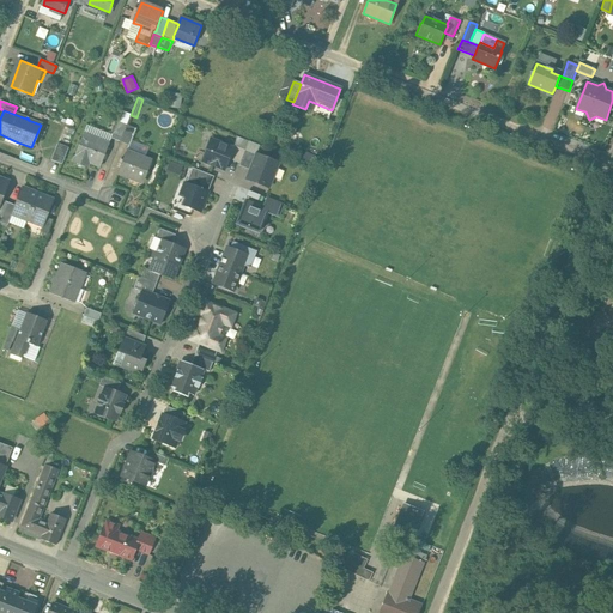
[(137,117),(131,115),(127,125),(133,128),(138,117),(137,117)]
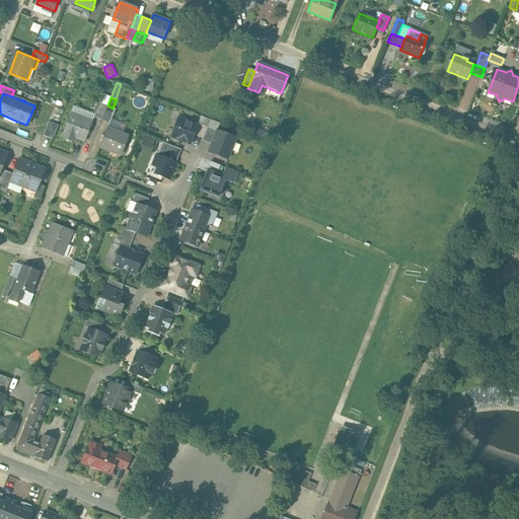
[(99,102),(93,118),(101,121),(107,105),(99,102)]
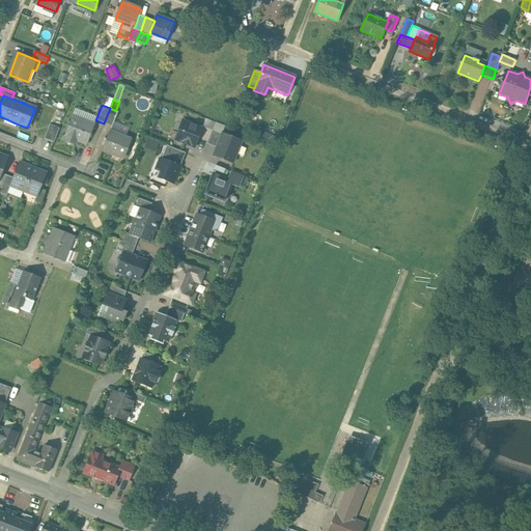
[(110,108),(104,123),(112,127),(114,122),(117,112),(115,111),(110,108)]
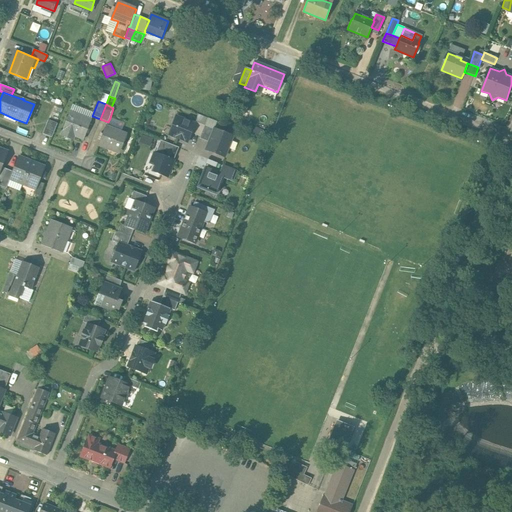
[(91,120),(70,112),(63,129),(75,133),(74,136),(83,139),(91,120)]
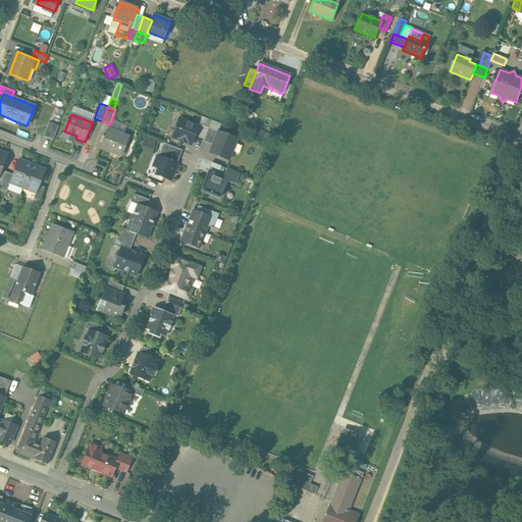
[(198,126),(179,118),(175,128),(178,129),(175,139),(191,145),(195,136),(198,126)]
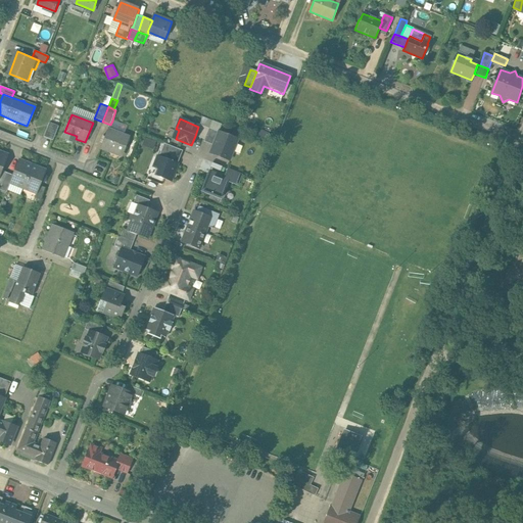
[(110,125),(108,130),(123,135),(125,129),(117,126),(119,123),(112,121),(110,125)]
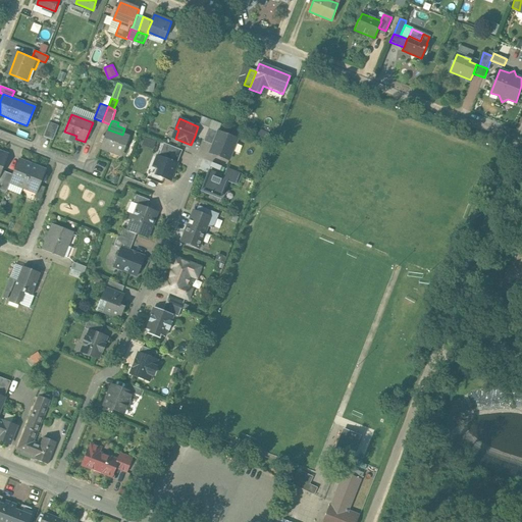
[(49,122),(43,137),(53,141),(58,126),(49,122)]
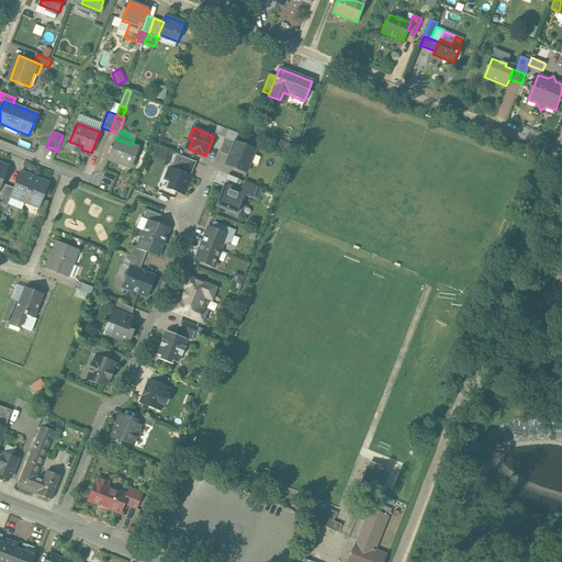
[(224,137),(214,133),(213,136),(210,146),(220,150),(224,137)]
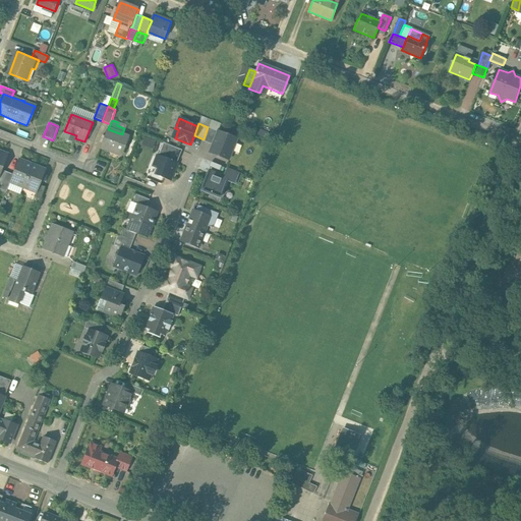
[(108,129),(108,128),(100,148),(109,152),(110,150),(122,154),(128,137),(122,134),(108,129)]
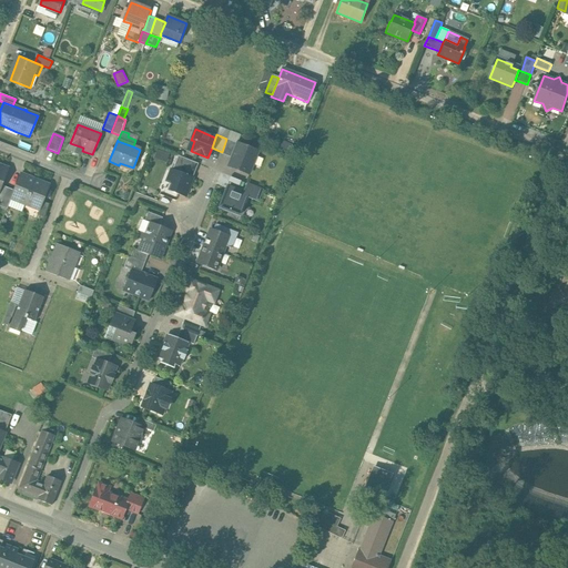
[(263,153),(242,144),(232,170),(253,179),(263,153)]
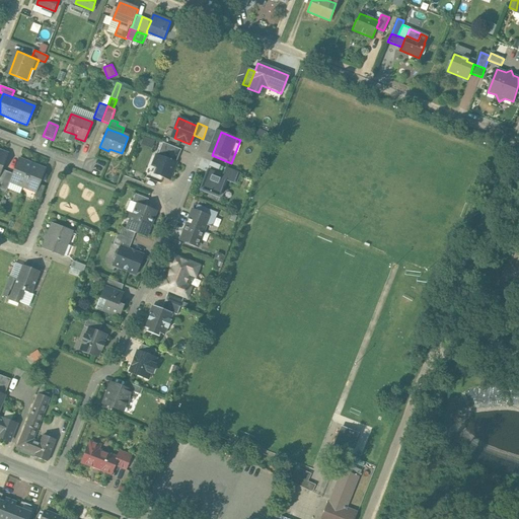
[(142,137),(141,145),(154,147),(155,139),(142,137)]
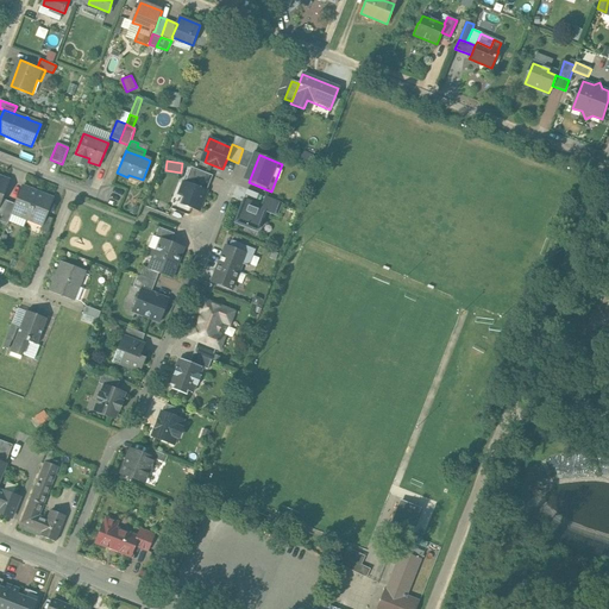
[(207,174),(190,167),(188,174),(205,180),(207,174)]
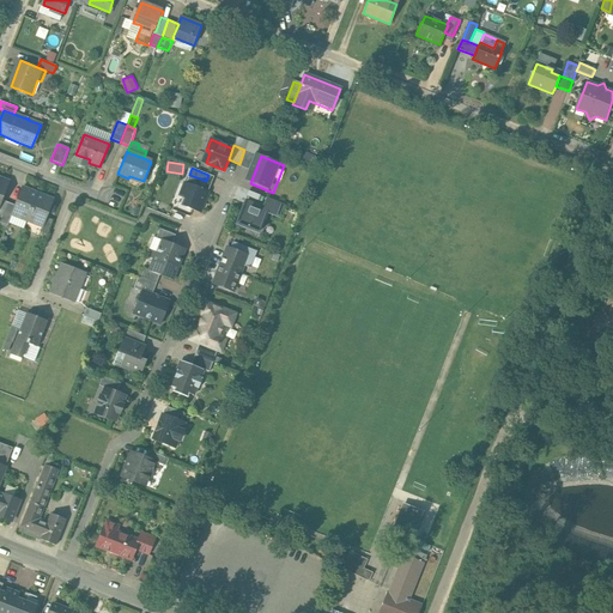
[(206,181),(189,175),(186,183),(184,182),(180,195),(186,198),(182,206),(200,213),(207,194),(204,193),(202,190),(206,181)]
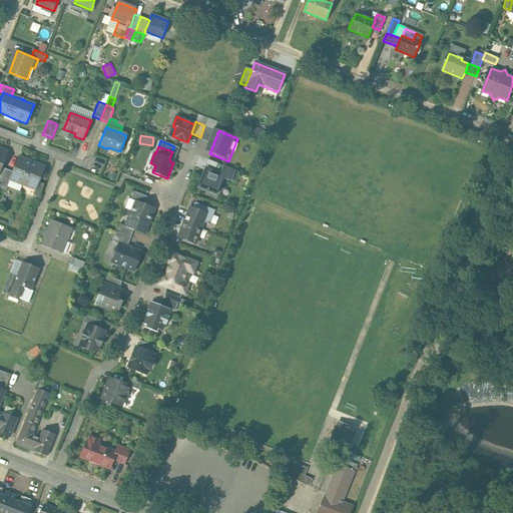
[(32,161),(18,156),(12,171),(10,178),(23,183),(32,161)]
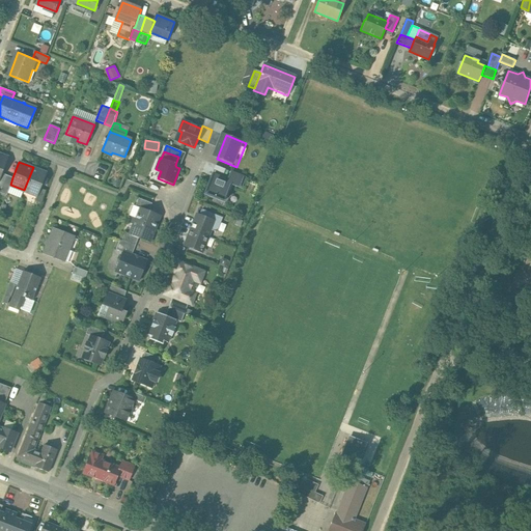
[(46,172),(33,167),(24,190),(36,195),(37,195),(39,188),(46,172)]
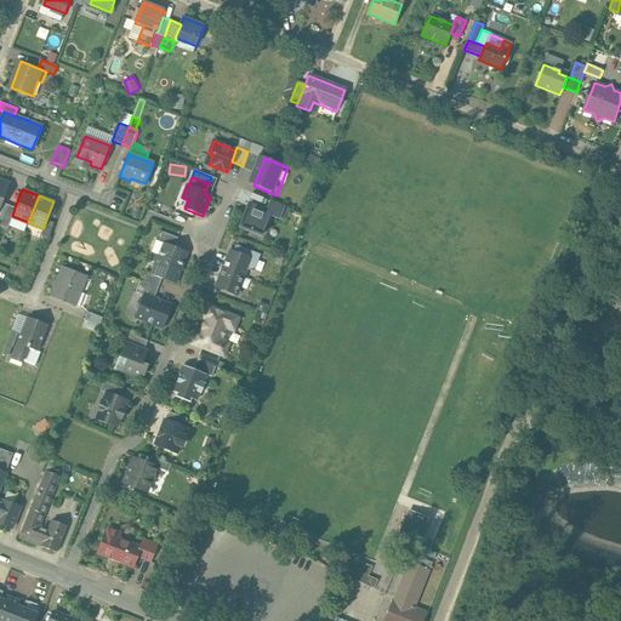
[(286,208),(271,200),(268,209),(277,211),(274,216),(281,220),(286,208)]
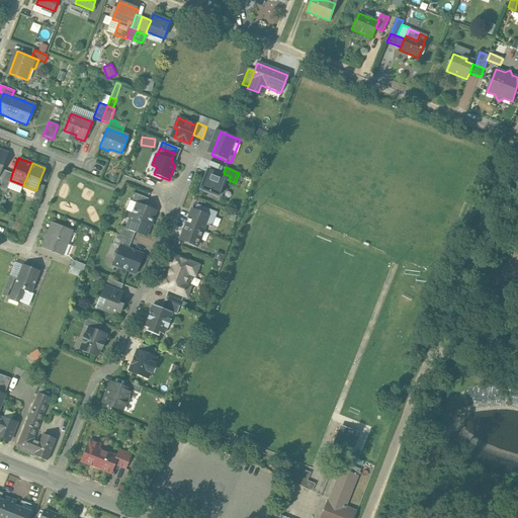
[(226,177),(207,170),(199,189),(219,196),(226,177)]
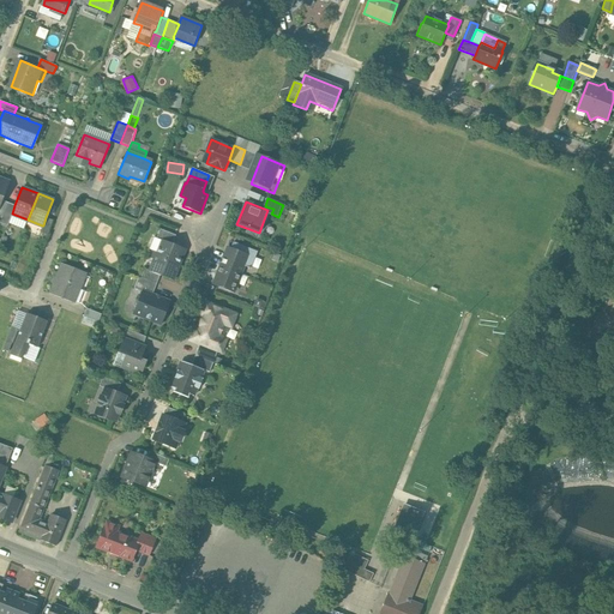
[(12,214),(14,205),(8,203),(4,216),(10,220),(12,214)]
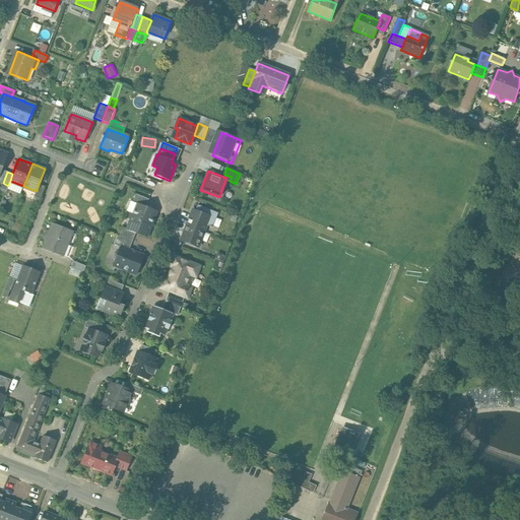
[(45,186),(39,184),(37,191),(36,191),(34,195),(41,198),(45,186)]
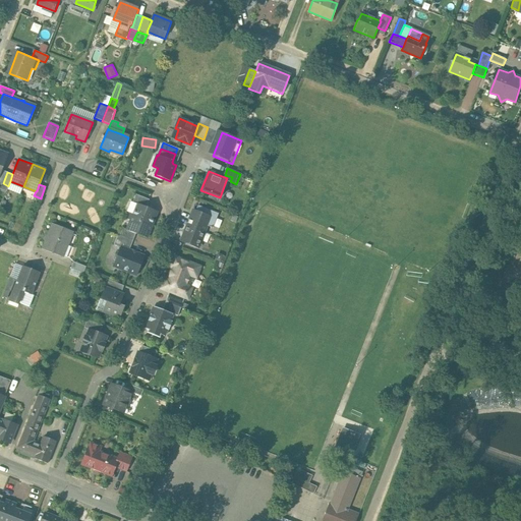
[(149,199),(135,194),(132,203),(136,205),(137,204),(146,208),(149,199)]
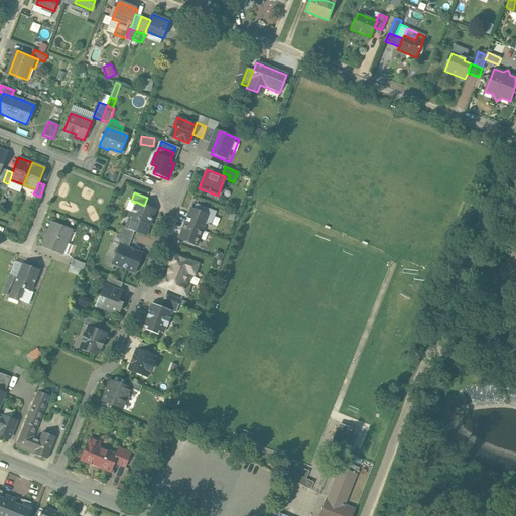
[(144,206),(136,202),(135,203),(131,201),(129,200),(125,210),(128,211),(126,214),(150,223),(155,210),(144,206)]
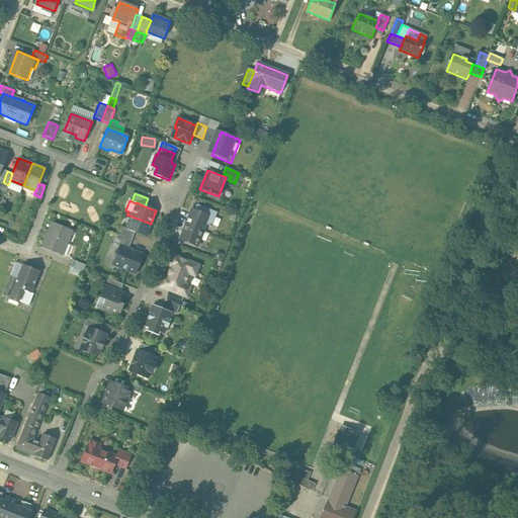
[(217,212),(196,204),(194,209),(192,208),(188,218),(205,225),(211,227),(217,212)]
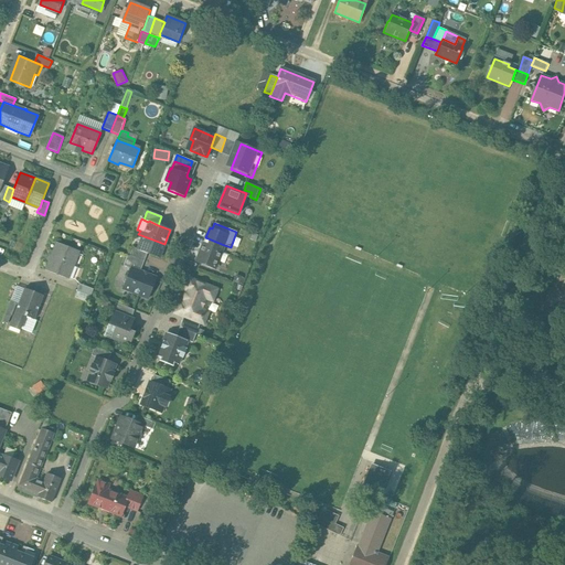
[(164,244),(138,234),(137,236),(141,238),(137,249),(147,254),(159,258),(164,244)]
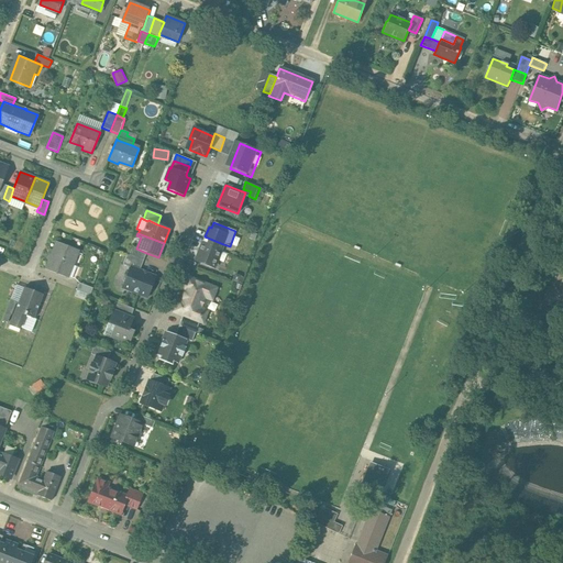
[(223,244),(205,236),(202,244),(220,251),(223,244)]
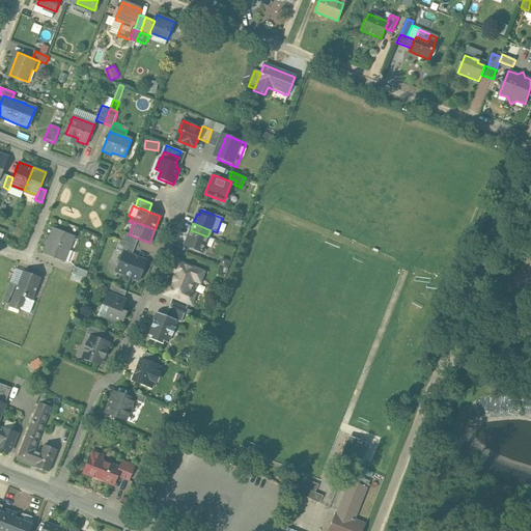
[(54,229),(45,253),(64,261),(74,238),(54,229)]
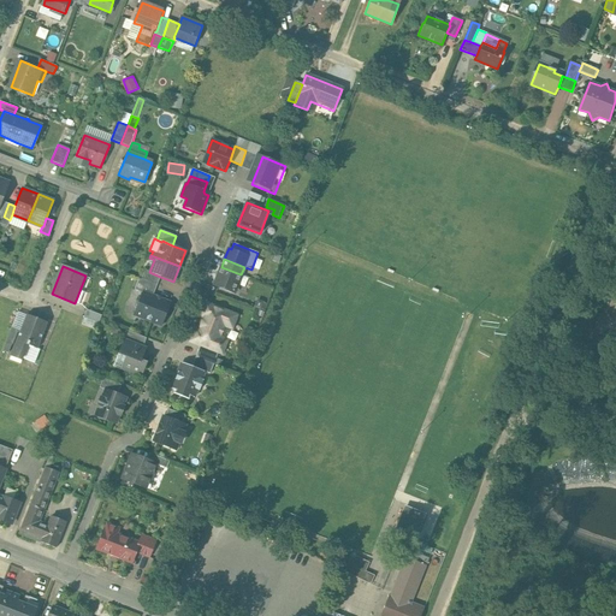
[(241,274),(221,267),(214,284),(234,292),(241,274)]
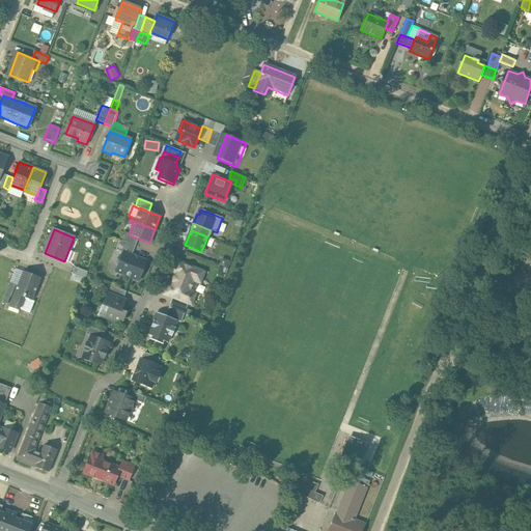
[(138,239),(129,234),(124,232),(121,241),(135,246),(138,239)]
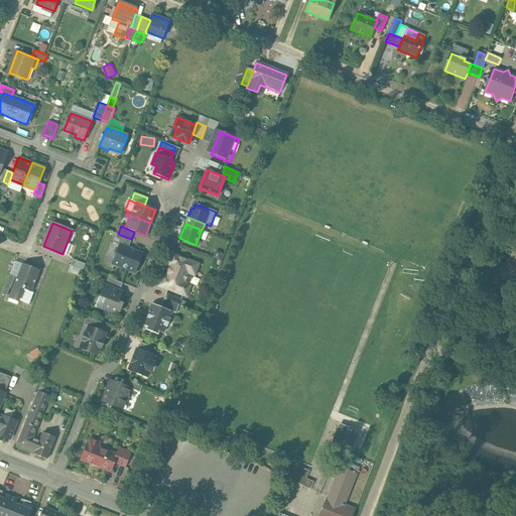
[(131,239),(118,234),(116,233),(113,243),(119,245),(128,248),(131,239)]
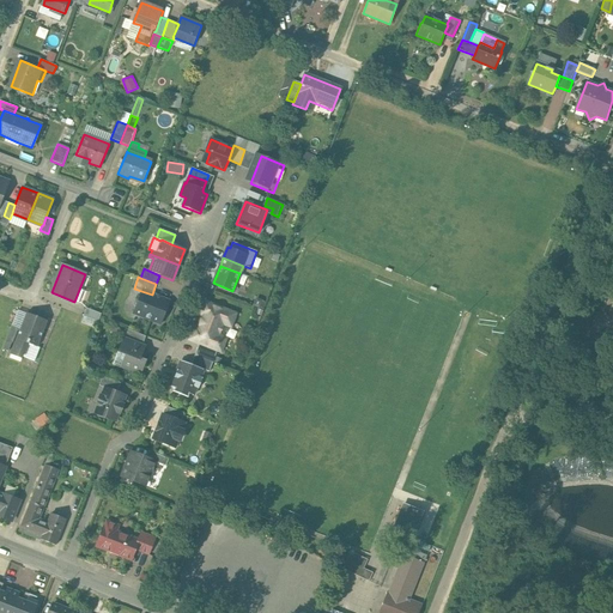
[(157,296),(155,296),(152,295),(141,291),(140,295),(138,296),(135,299),(137,303),(133,313),(161,325),(170,302),(161,298),(161,297),(157,296)]
